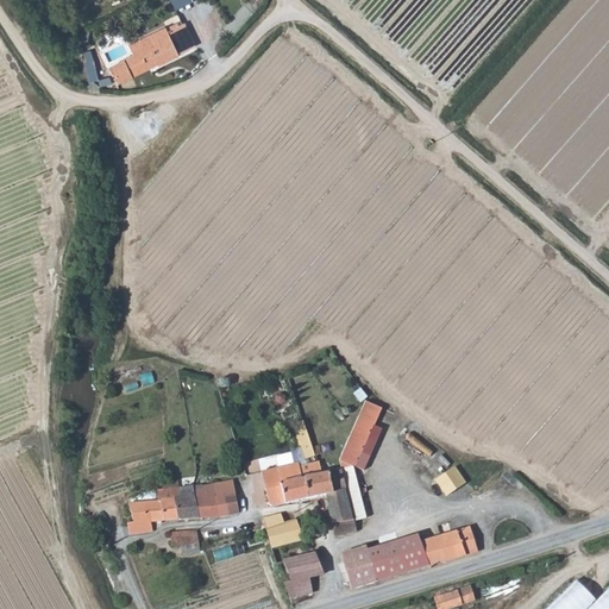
[(168,32),(167,29),(165,27),(129,44),(133,54),(123,58),(124,61),(111,67),(118,82),(158,64),(158,66),(180,57),(179,55),(196,48),(186,24),(180,26),(168,32)]
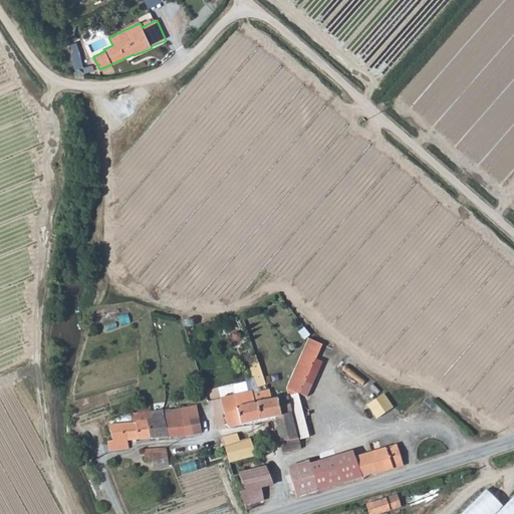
[(112,45),(108,37),(99,41),(103,49),(112,45)]
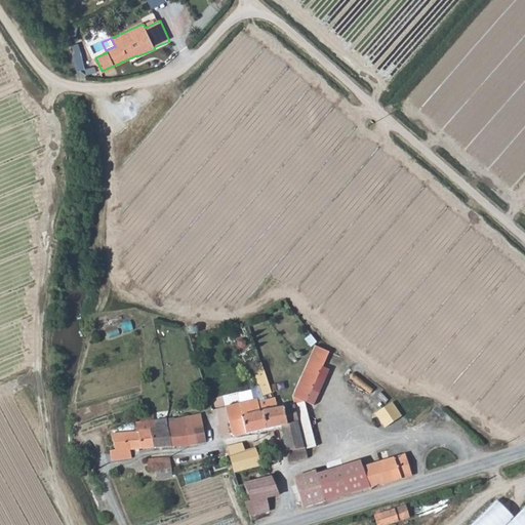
[(305,367),(293,389),(292,393),(294,403),(304,401),(329,354),(315,347),(305,367)]
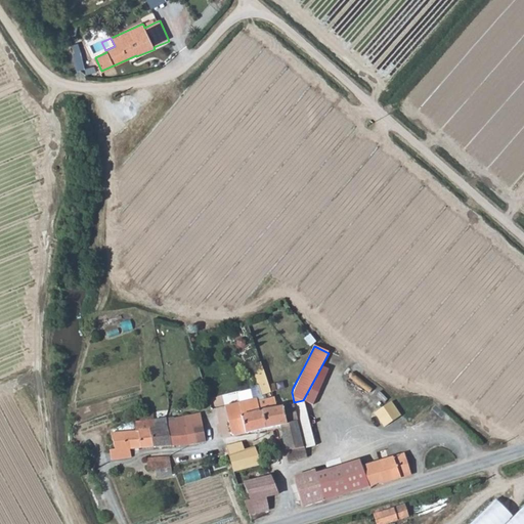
[(259,388),(268,385),(263,367),(253,370),(259,388)]
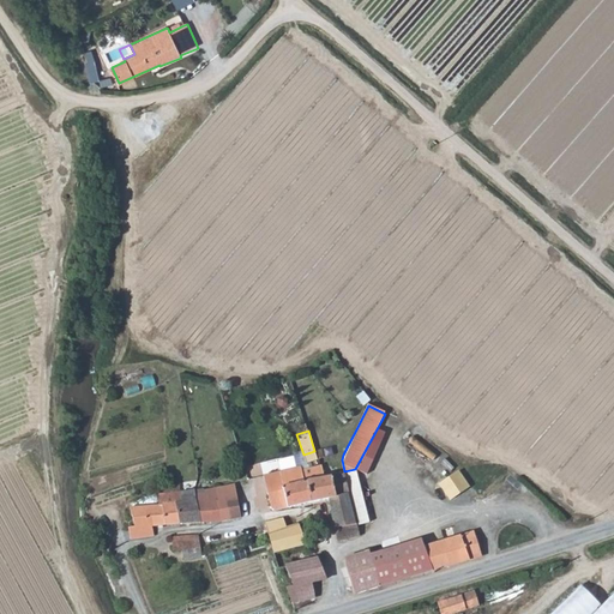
[(325,457),(323,449),(315,451),(318,459),(325,457)]
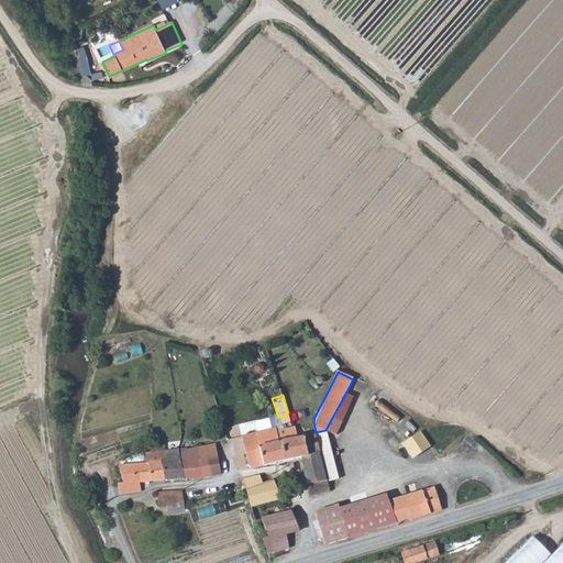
[(291,421),(289,414),(288,414),(278,417),(280,424),(291,421)]
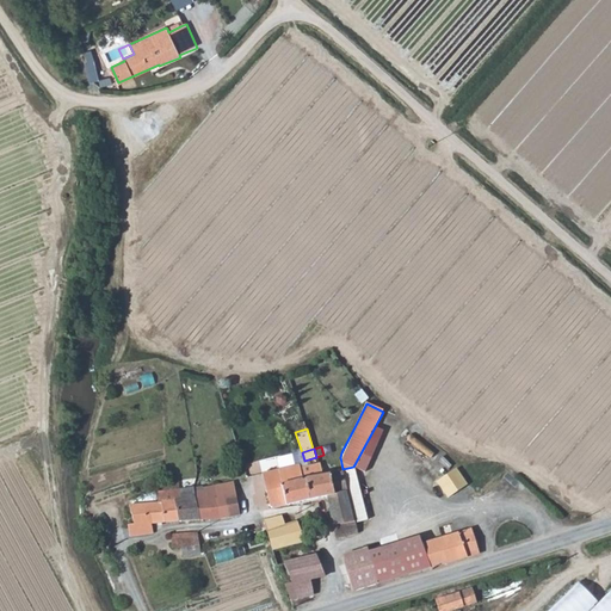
[(273,508),(312,499),(304,476),(302,477),(300,468),(298,463),(263,473),(270,506),(273,508)]
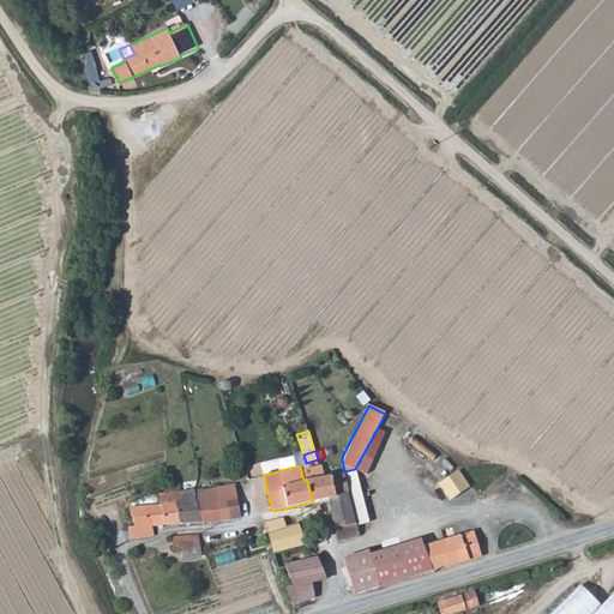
[(320,465),(301,470),(304,480),(306,479),(313,501),(330,498),(333,511),(331,511),(338,541),(361,536),(357,524),(348,494),(350,493),(344,471),(324,477),(320,465)]
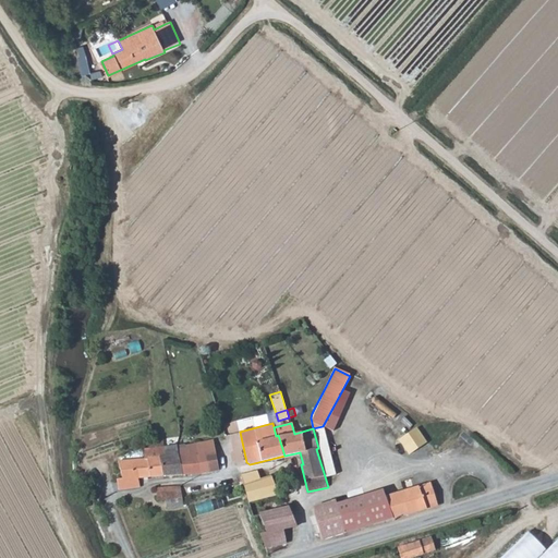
[(323,426),(313,428),(318,448),(316,449),(325,476),(336,473),(323,426)]
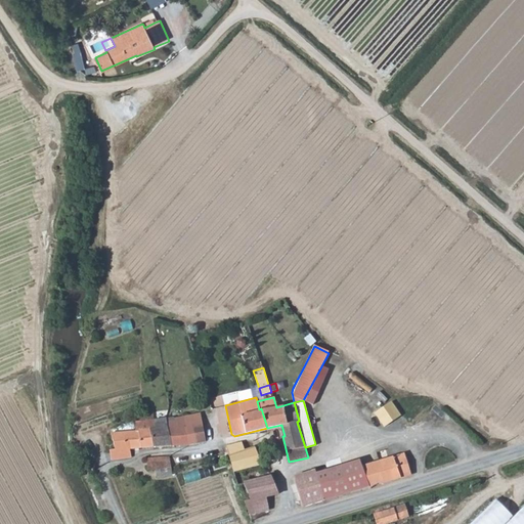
[(386,427),(401,416),(392,401),(376,412),(386,427)]
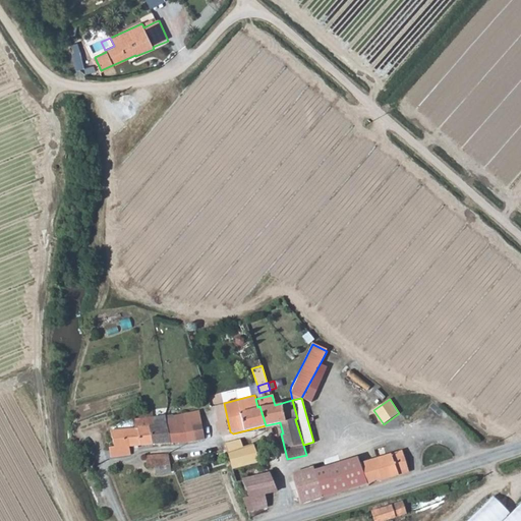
[(171,410),(137,412),(137,418),(134,418),(134,428),(152,426),(154,445),(171,443),(168,424),(171,423),(171,417),(171,410)]
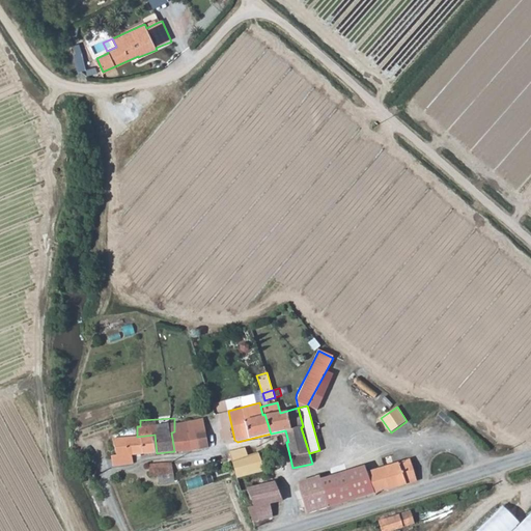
[(171,432),(174,451),(193,451),(200,449),(195,430),(204,428),(203,419),(178,423),(178,425),(174,425),(174,431),(171,432)]
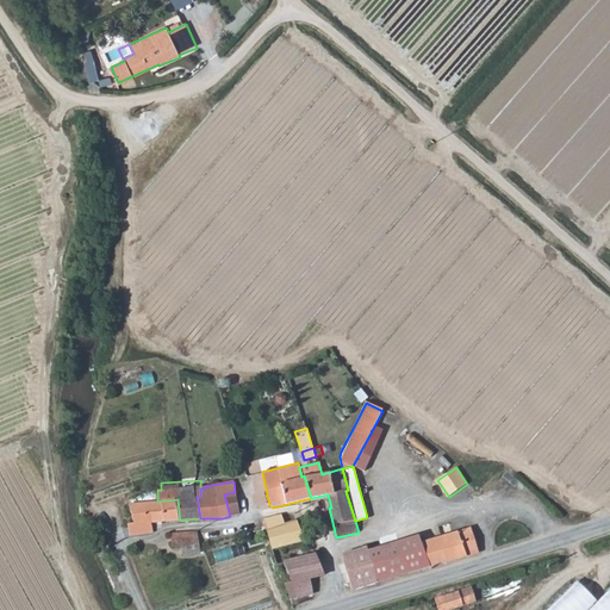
[(224,495),(230,516),(241,515),(235,492),(224,495)]
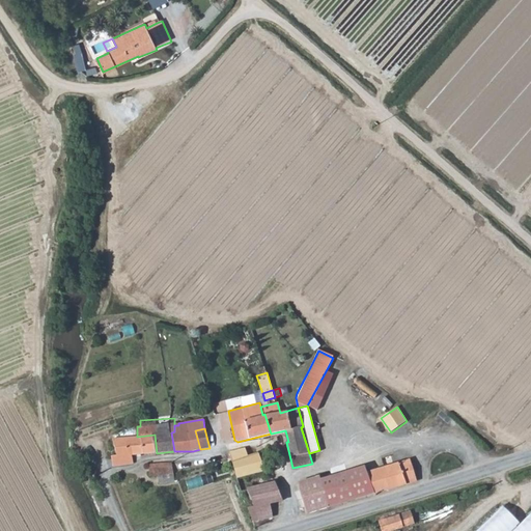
[(155,435),(137,437),(112,440),(113,453),(112,453),(113,466),(133,464),(132,455),(157,453),(155,435)]
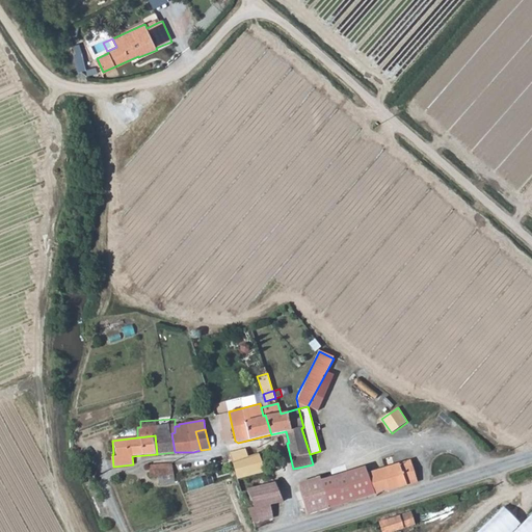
[(230,453),(232,460),(233,462),(249,457),(247,449),(230,453)]
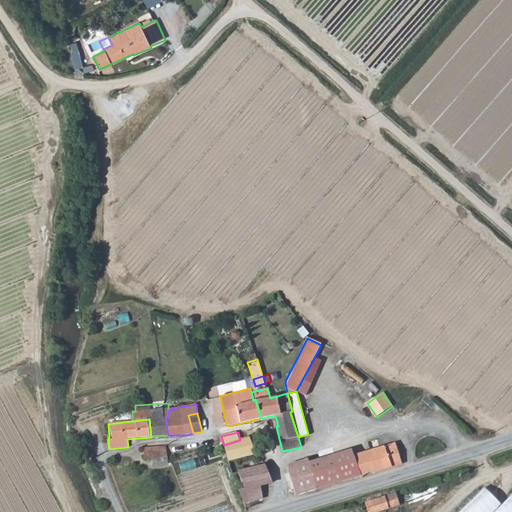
[(255,453),(250,437),(240,440),(224,445),(228,462),(255,453)]
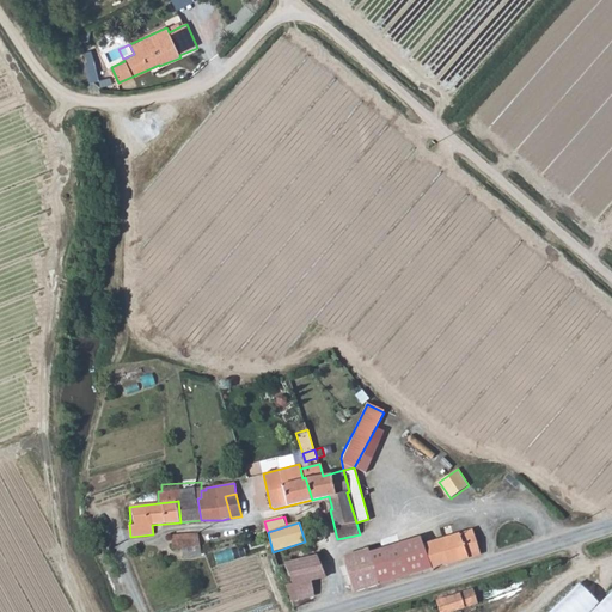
[(459,533),(466,558),(479,554),(473,530),(459,533)]
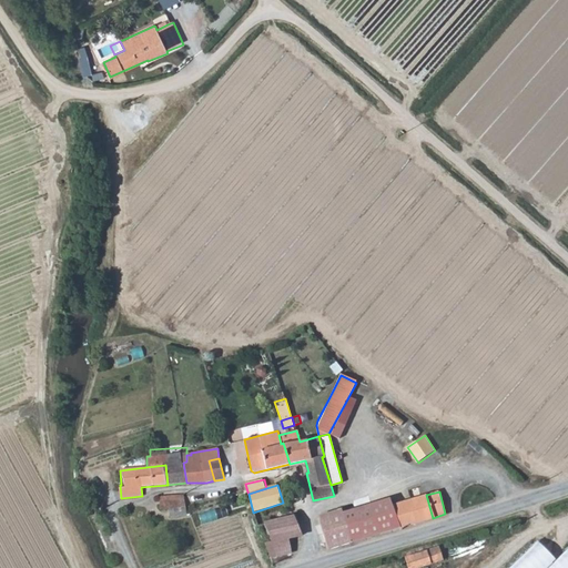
[(185,497),(184,495),(160,496),(160,508),(176,508),(176,511),(185,511),(185,497)]
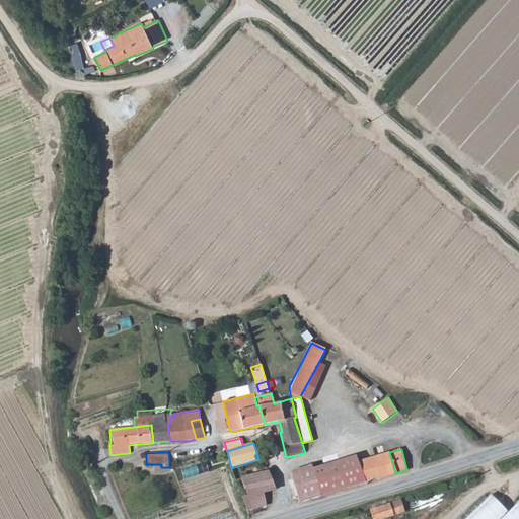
[(324,465),(334,492),(395,473),(389,452),(356,460),(355,455),(324,465)]
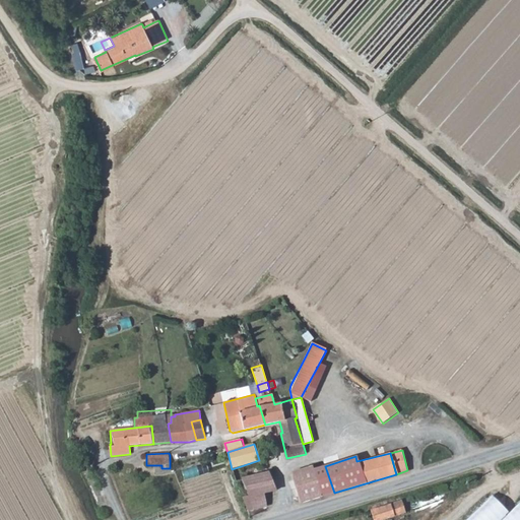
[(314,470),(323,496),(334,493),(325,466),(314,470)]
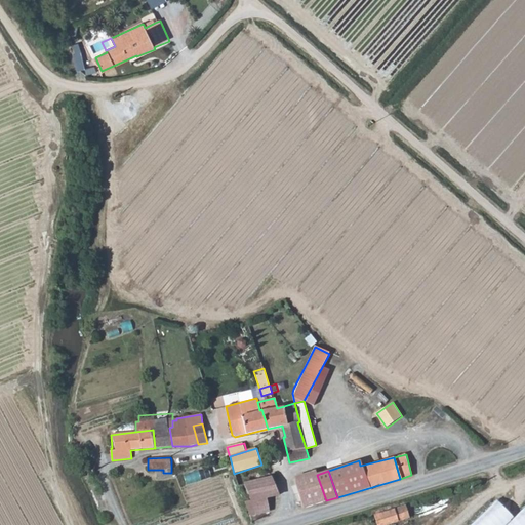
[(326,500),(317,475),(316,472),(294,478),(303,508),(326,500)]
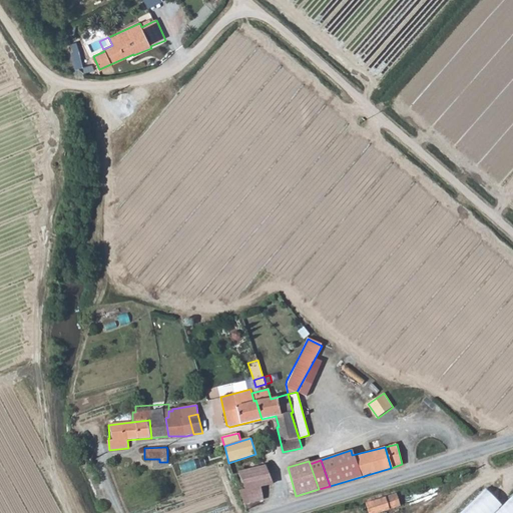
[(265,465),(238,473),(244,489),(239,490),(243,504),(264,499),(261,486),(272,483),(265,465)]
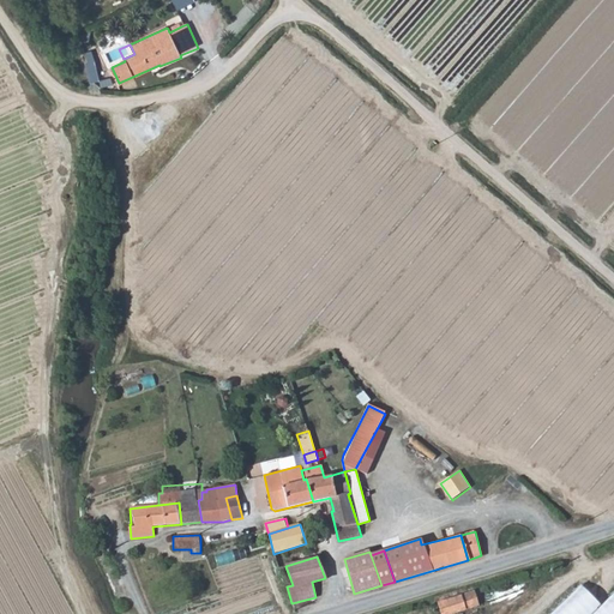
[(475,590),(439,602),(441,613),(455,613),(480,606),(475,590)]
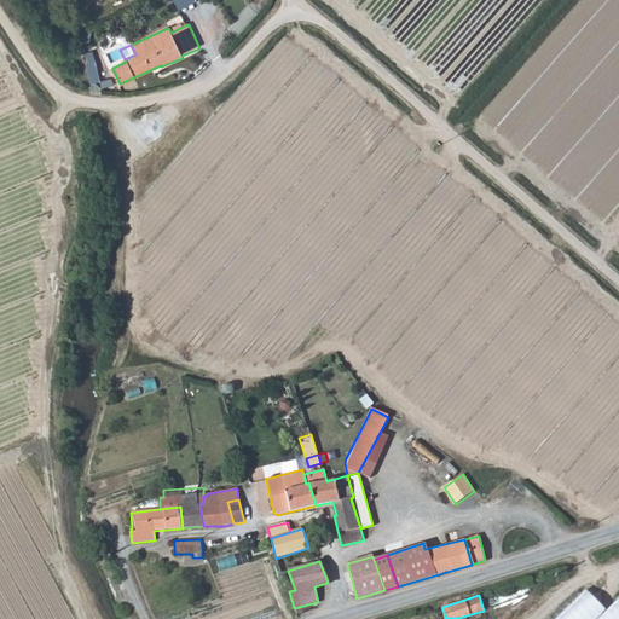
[(618,618),(618,603),(611,613),(585,595),(557,618),(618,618)]
